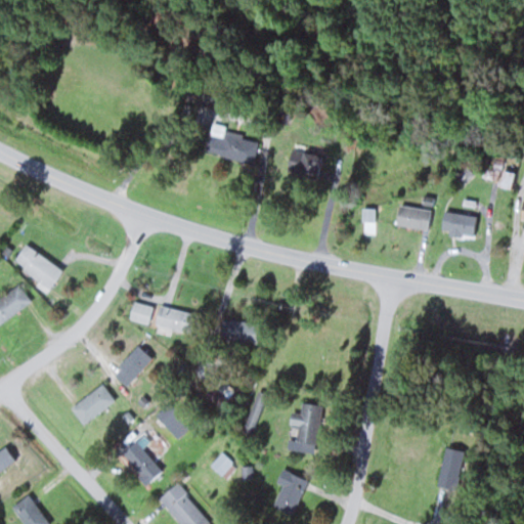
[(206,151),(253,163),(259,138),(211,126),(206,151)]
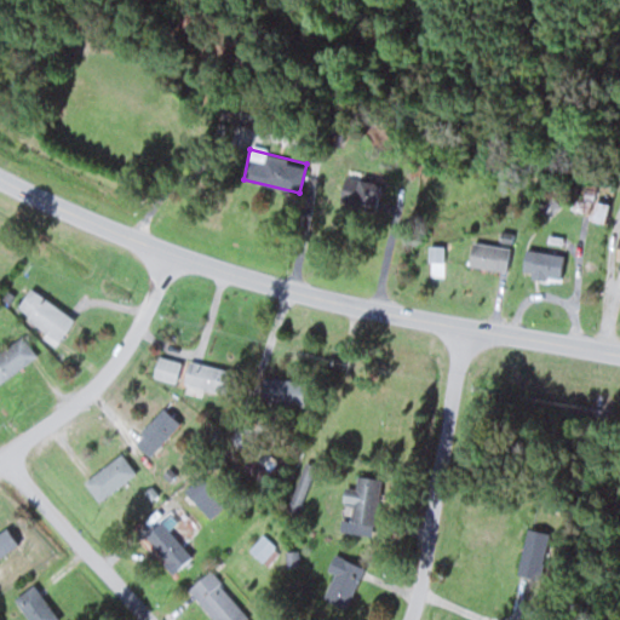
[(338,202),(374,210),(379,183),(343,177),(338,202)]
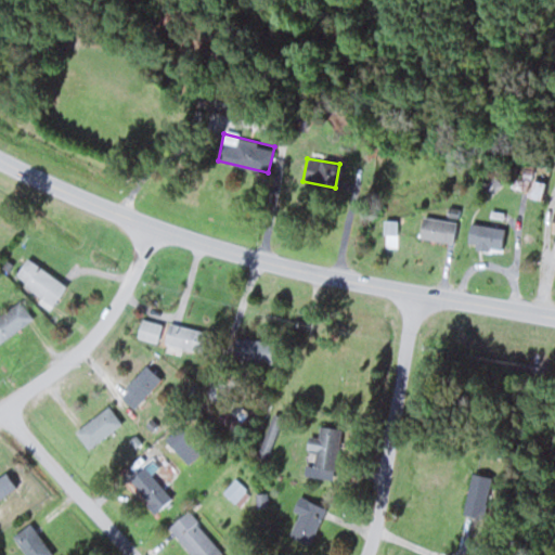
[(457,221),(423,216),(420,239),(454,243),(457,221)]
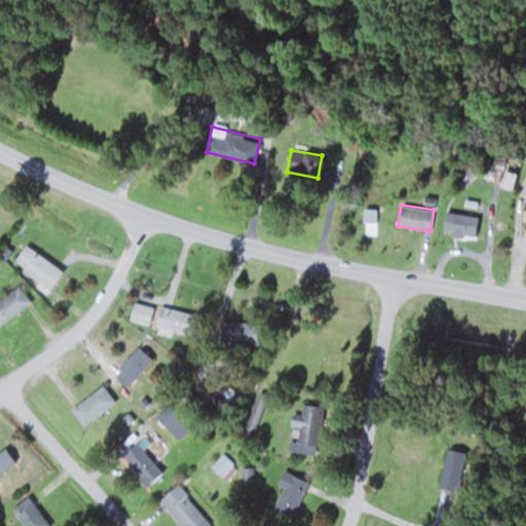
[(49,289),(64,269),(26,242),(12,262),(49,289)]
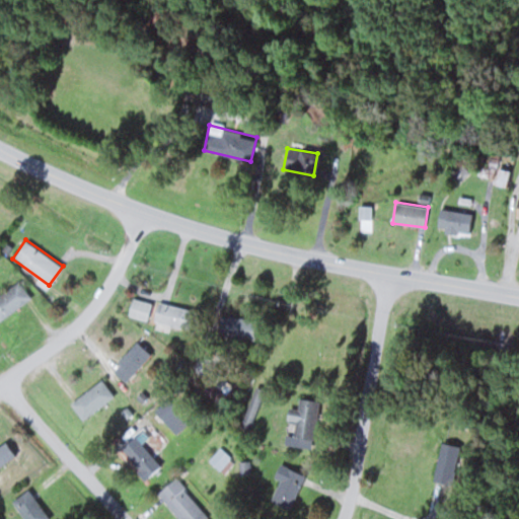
[(0,317),(30,300),(20,282),(0,293),(0,317)]
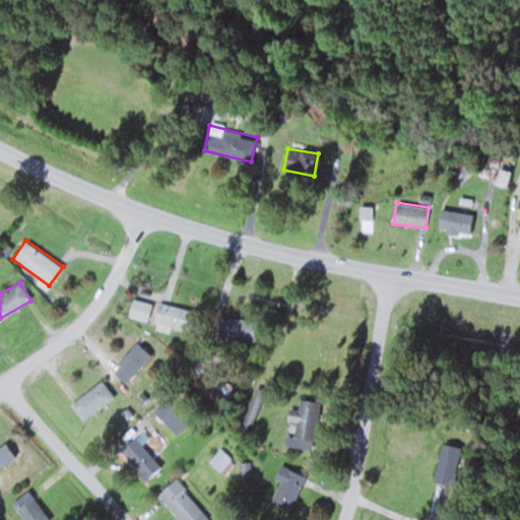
[(152,304),(133,297),(128,314),(147,321),(152,304)]
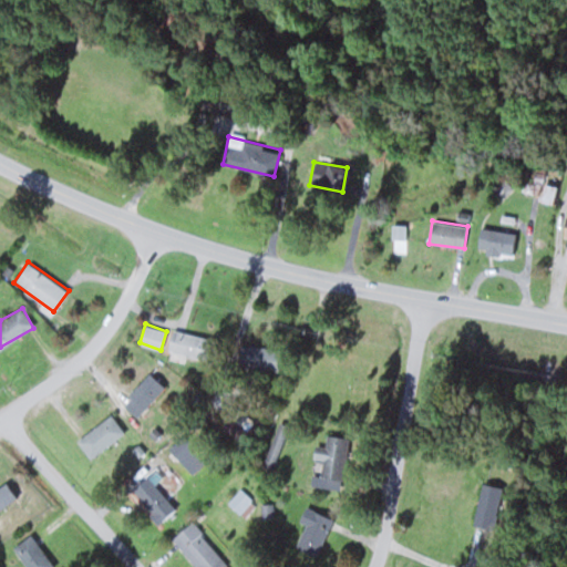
[(167,349),(205,361),(213,340),(174,328),(167,349)]
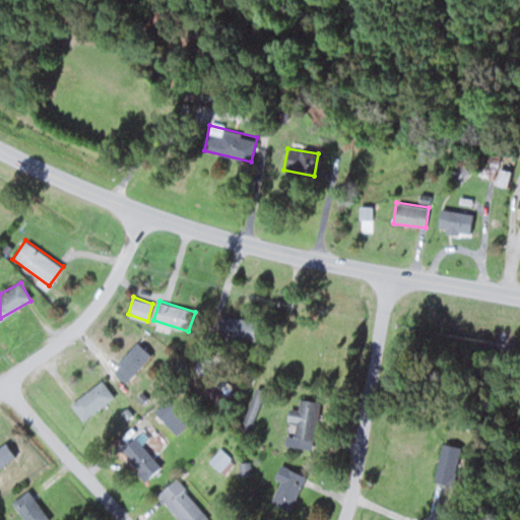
[(256,317),(218,317),(218,339),(256,339),(256,317)]
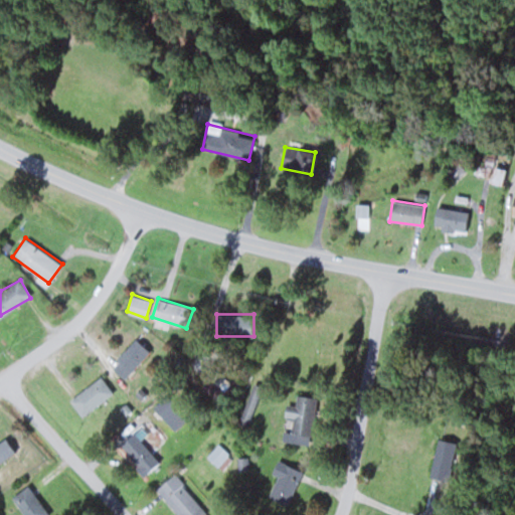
[(150,352),(136,339),(111,366),(125,379),(150,352)]
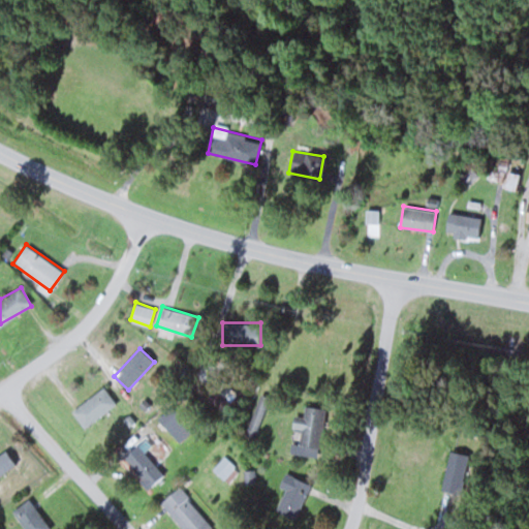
[(71,411),(85,428),(117,403),(103,386),(71,411)]
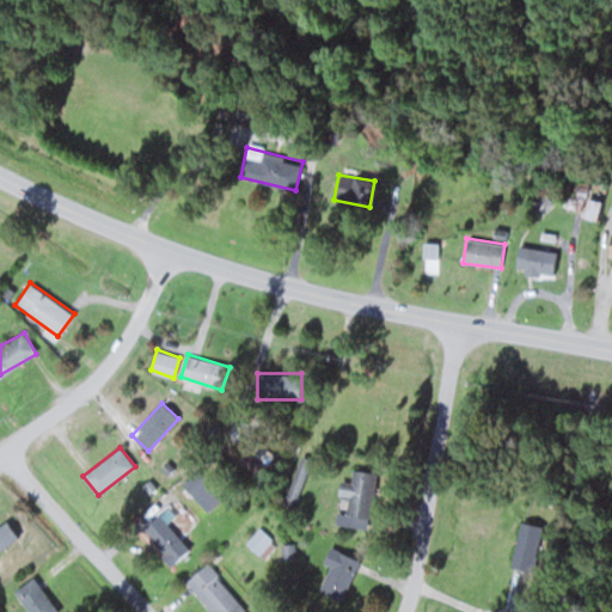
[(287,497),(298,501),(312,461),(301,458),(287,497)]
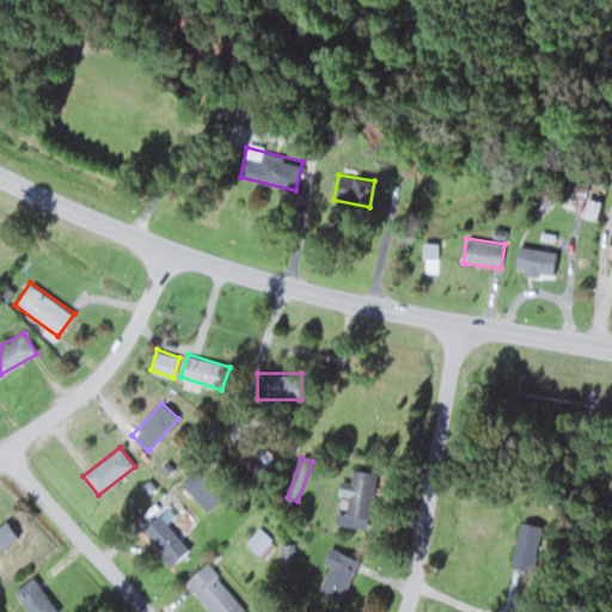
[(373,471),(353,471),(353,481),(341,481),(341,515),(372,516),(373,471)]
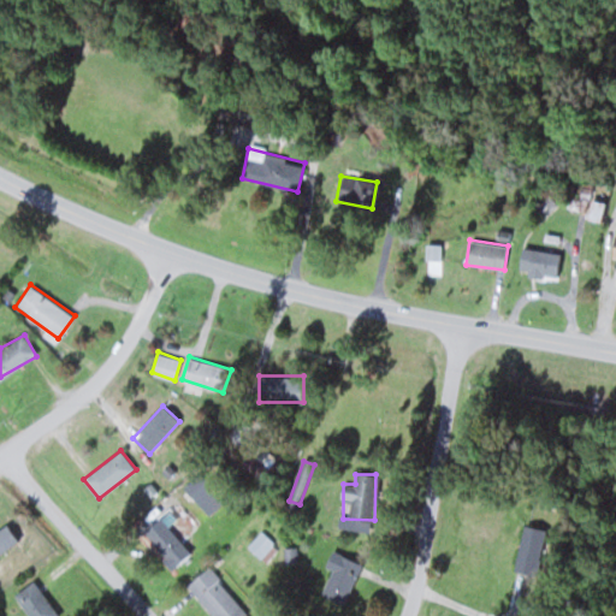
[(170,568),(189,555),(161,516),(143,531),(170,568)]
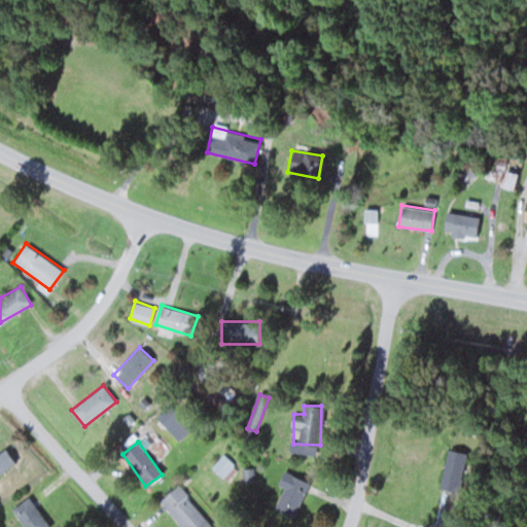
[(455,492),(467,453),(451,448),(437,486),(455,492)]
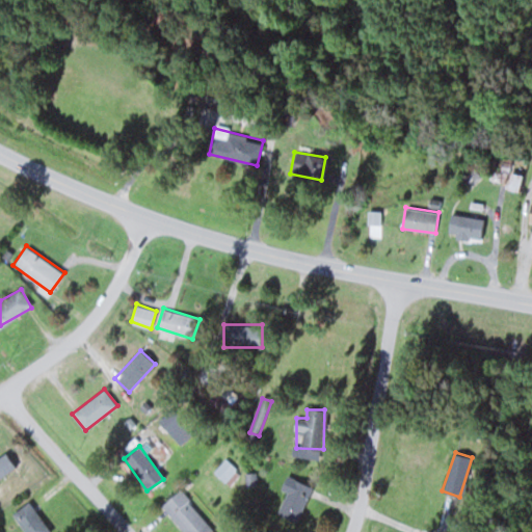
[(281,489),(287,491),(277,513),(296,522),(313,486),(288,475),(281,489)]
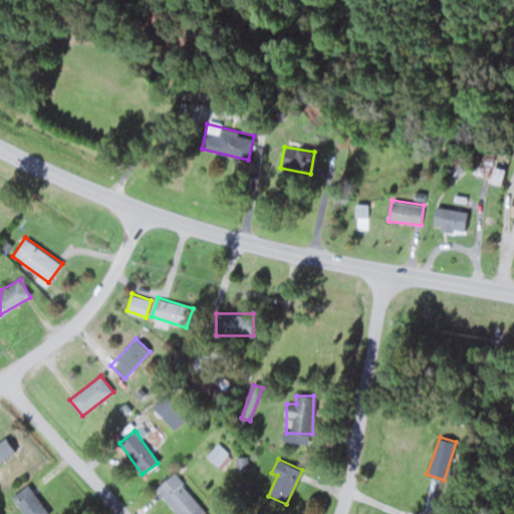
[(156,487),(178,513),(203,513),(206,512),(174,473),(156,487)]
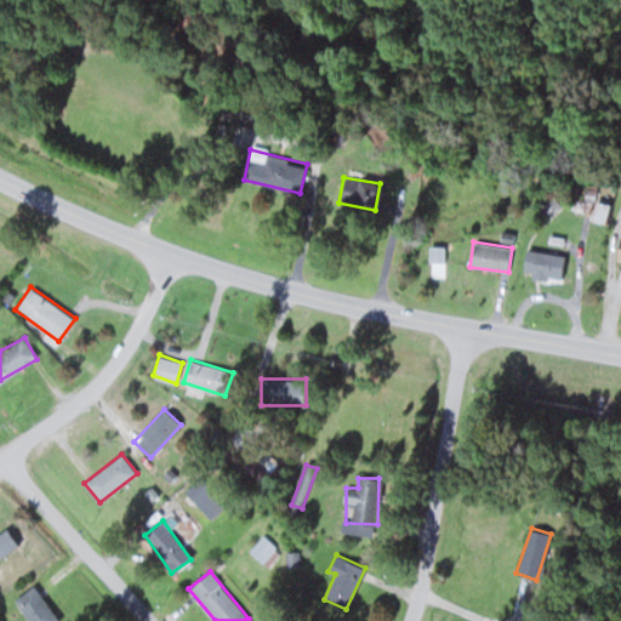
[(29,620),(58,620),(34,586),(15,599),(29,620)]
